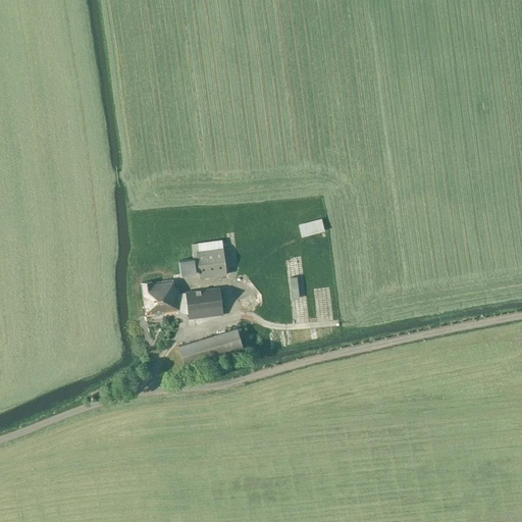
[(302,238),(324,231),(321,219),(299,225),(302,238)]
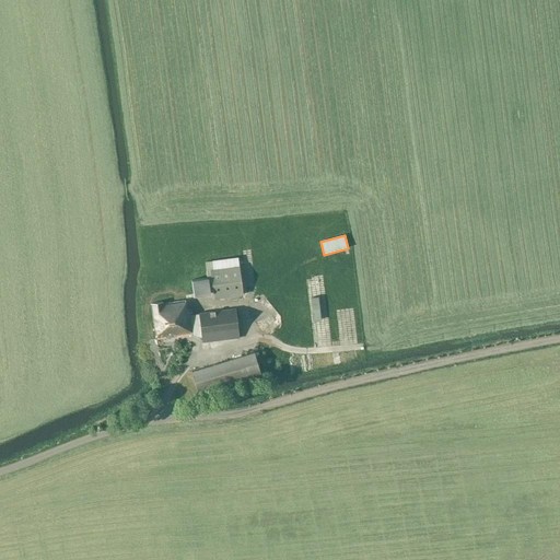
[(212,260),(206,261),(207,278),(209,292),(213,291),(213,292),(213,298),(243,294),(238,257),(212,260)]
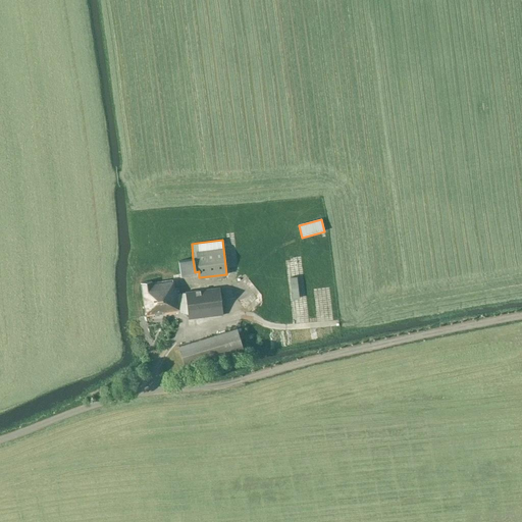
[(188,252),(177,251),(177,261),(188,261),(188,252)]
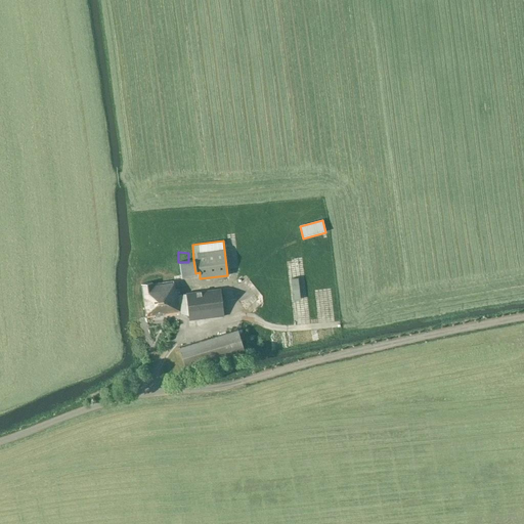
[(178,266),(178,281),(193,280),(192,266),(178,266)]
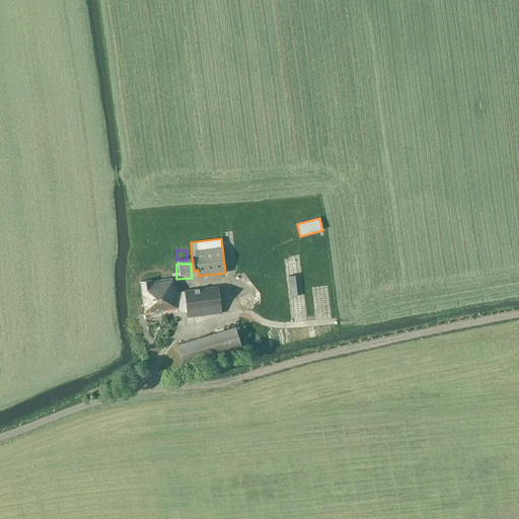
[(177,287),(175,287),(173,287),(171,278),(151,281),(151,280),(139,281),(145,315),(178,310),(187,312),(188,318),(222,313),(219,286),(183,290),(183,291),(178,291),(177,287)]
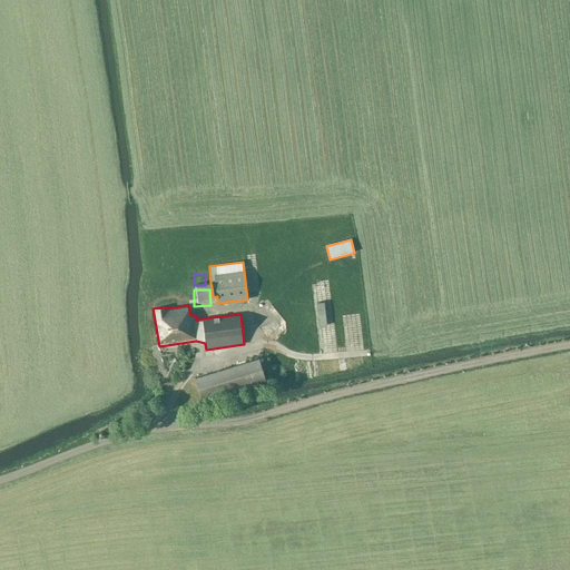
[(203,404),(267,384),(258,357),(195,377),(203,404)]
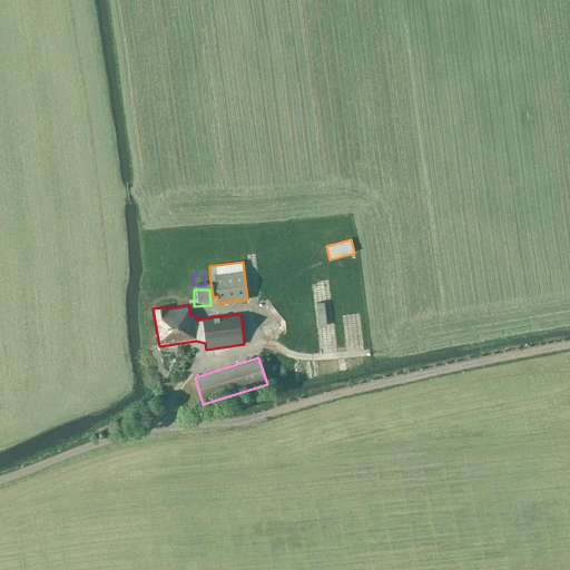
All buildings are outlined.
